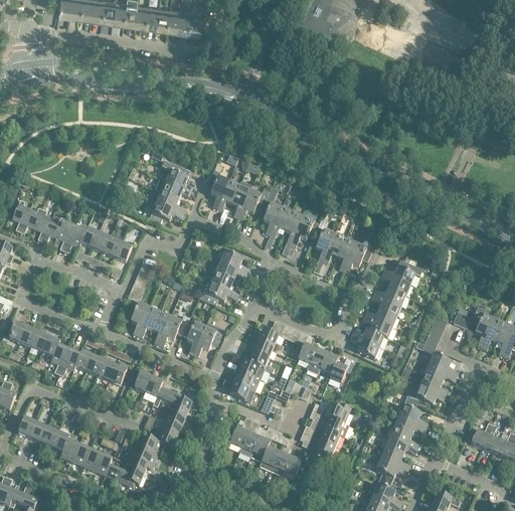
[(59,0),(59,2),(58,9),(70,11),(71,0),(59,0)]
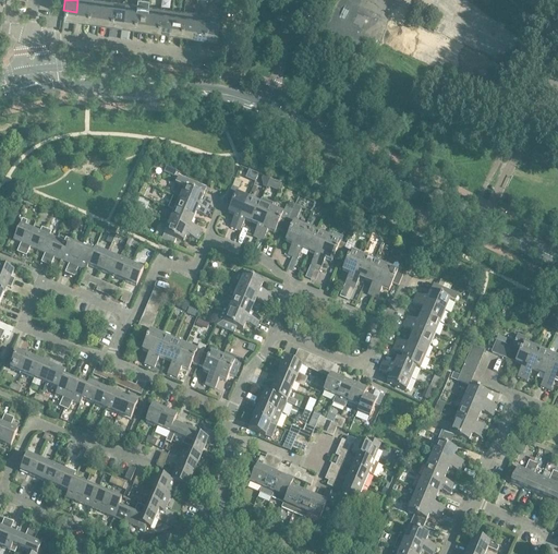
[(87,13),(89,0),(77,0),(76,12),(87,13)]
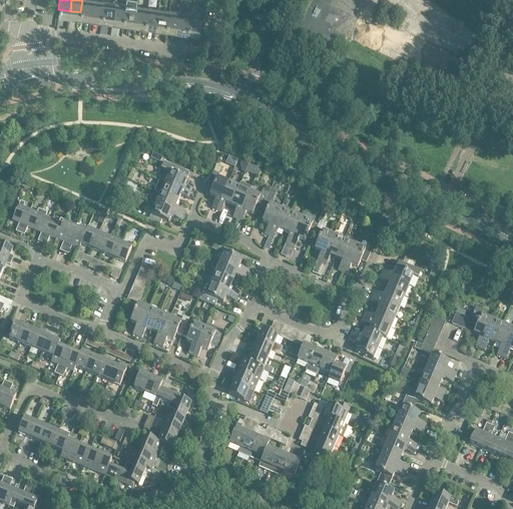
[(82,0),(80,12),(91,14),(93,0),(82,0)]
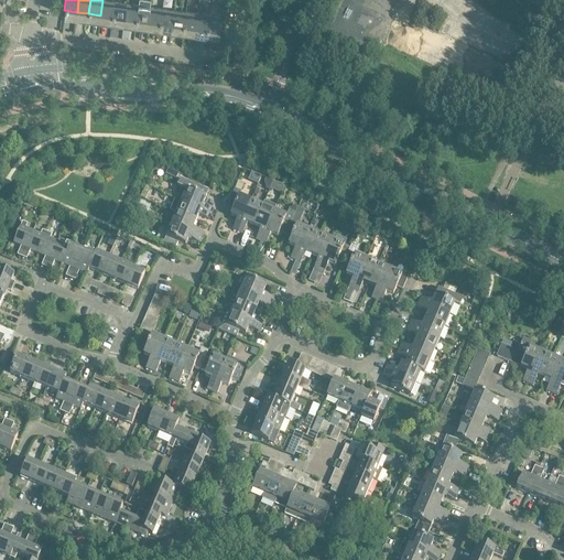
[(112,17),(115,0),(102,0),(100,15),(112,17)]
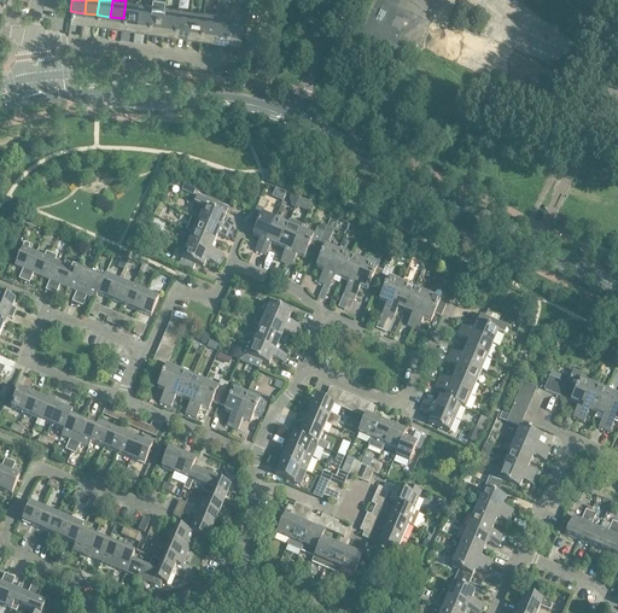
[(126,0),(123,18),(135,21),(139,0),(126,0)]
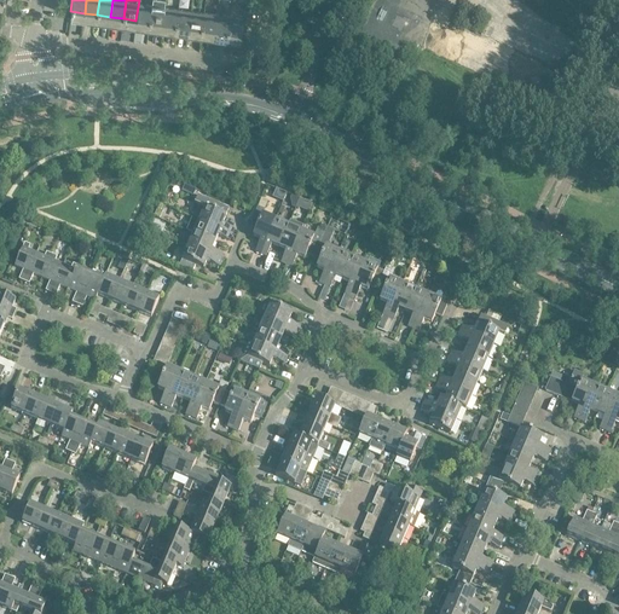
[(152,0),(139,0),(136,21),(149,22),(152,0)]
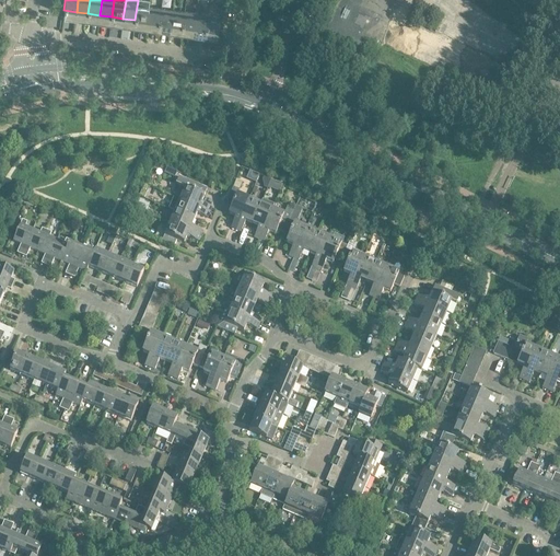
[(138,0),(135,20),(147,22),(150,2),(150,0),(138,0)]
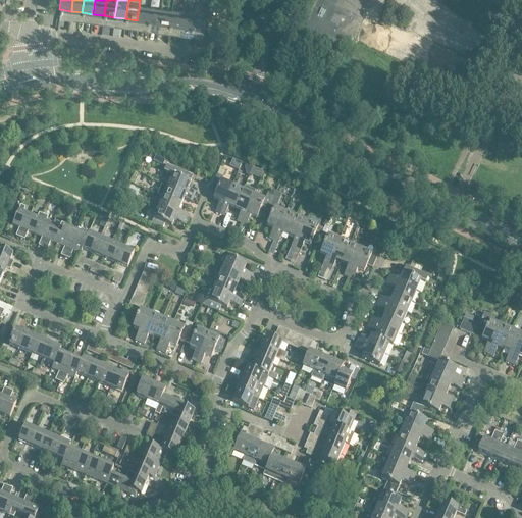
[(150,4),(140,2),(137,20),(148,21),(150,4)]
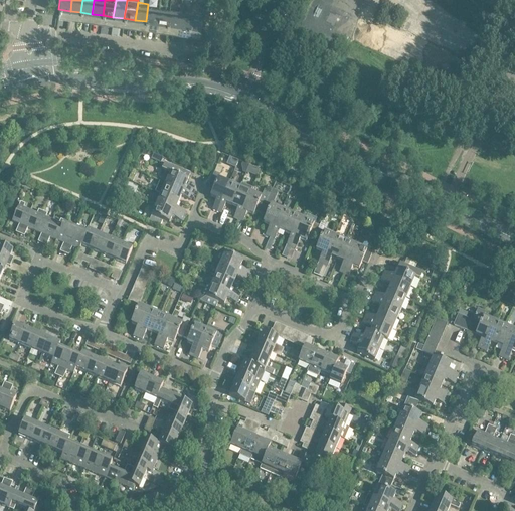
[(159,5),(148,4),(146,21),(157,23),(159,5)]
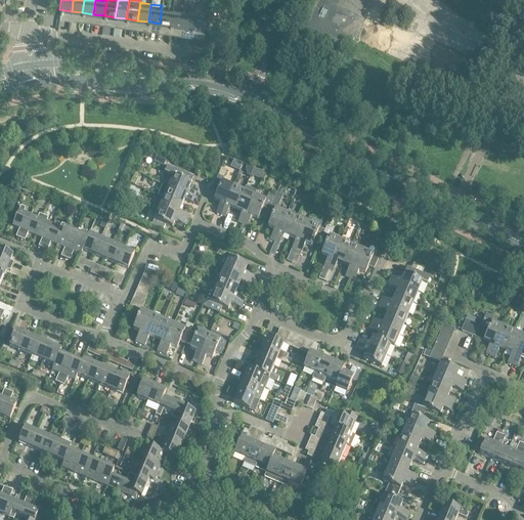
[(173,7),(162,5),(160,24),(170,25),(173,7)]
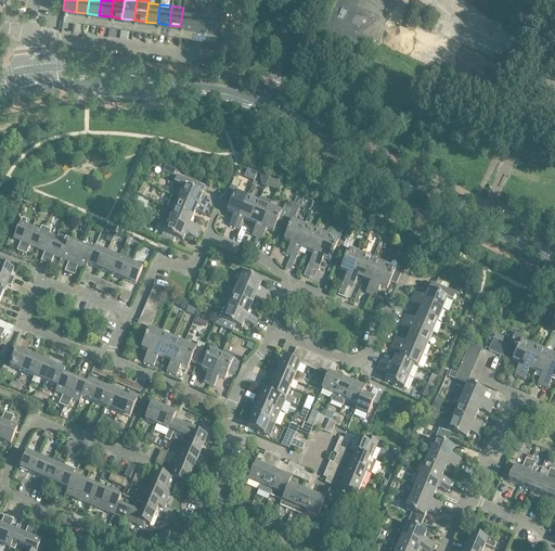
[(195,9),(183,8),(180,26),(192,28),(195,9)]
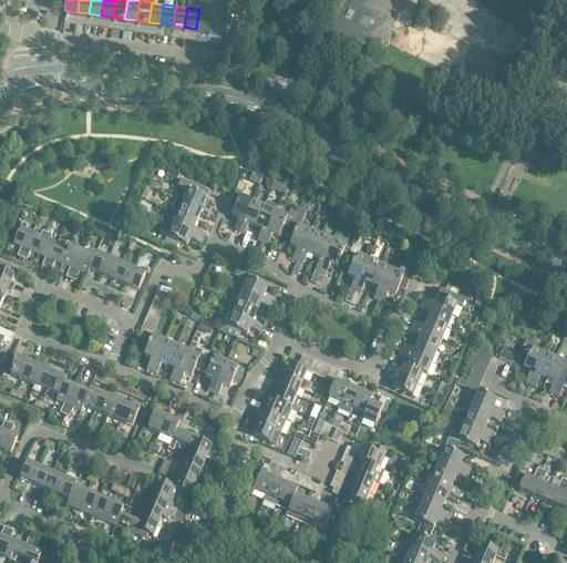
[(210,11),(199,9),(196,29),(208,30),(210,11)]
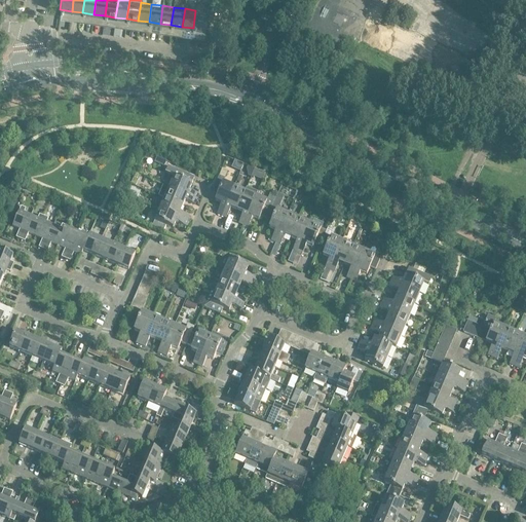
[(193,28),(204,30),(207,11),(195,10),(193,28)]
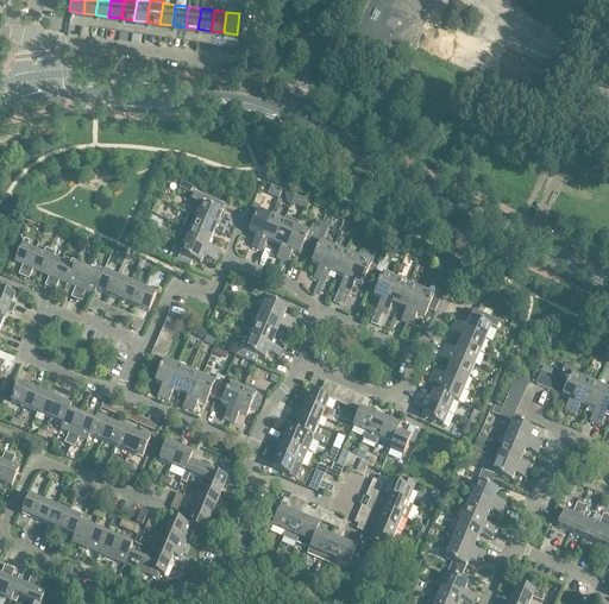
[(192,196),(200,200),(195,213),(228,227),(231,221),(219,216),(221,209),(221,208),(225,201),(195,188),(192,196)]
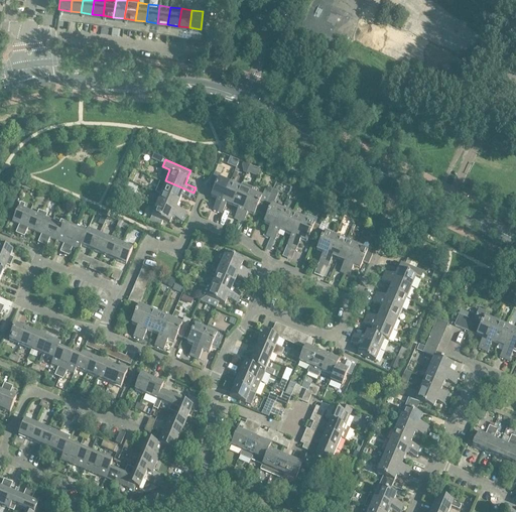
[(215,169),(210,180),(215,182),(211,194),(217,197),(213,207),(217,208),(229,180),(219,175),(220,171),(223,164),(218,162),(215,169)]
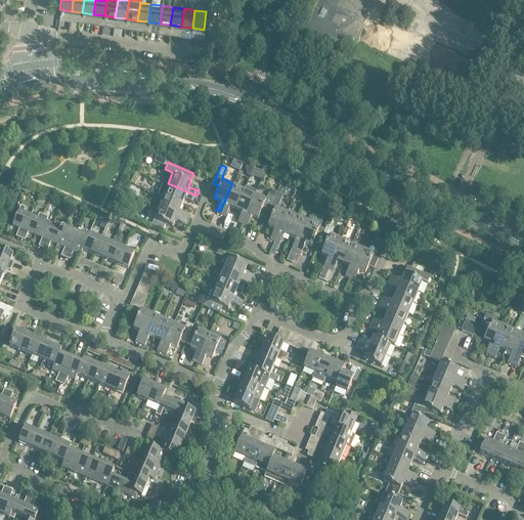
[(197,196),(168,183),(163,181),(158,191),(164,193),(181,202),(184,196),(194,200),(197,196)]
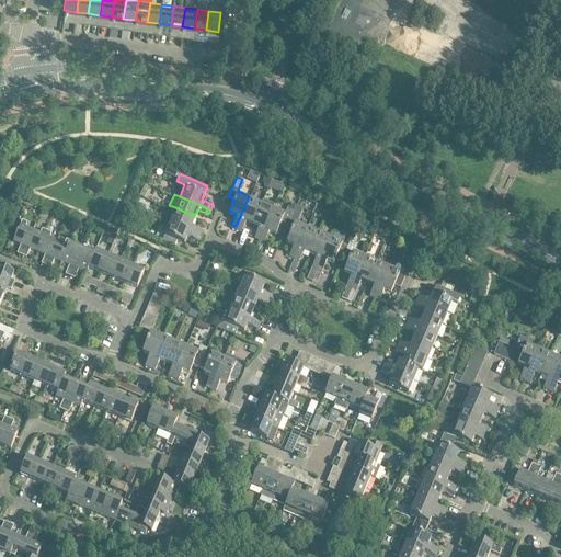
[(241,228),(245,218),(252,220),(261,201),(249,196),(236,226),(241,228)]
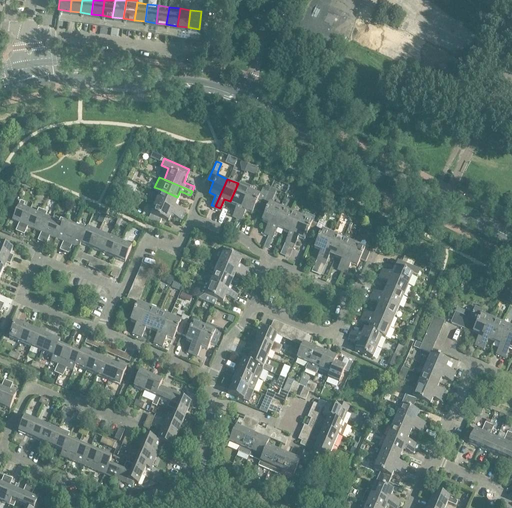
[(236,204),(232,214),(237,216),(248,188),(238,183),(230,201),(236,204)]
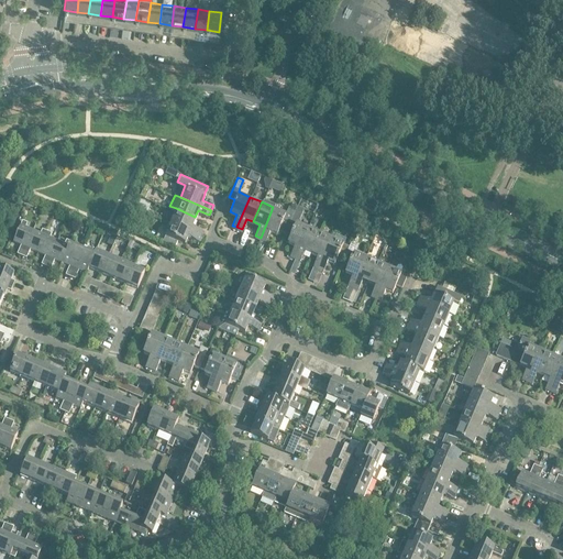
[(273,207),(261,238),(265,239),(269,229),(277,231),(278,228),(285,230),(289,218),(291,212),(288,210),(285,211),(273,207)]
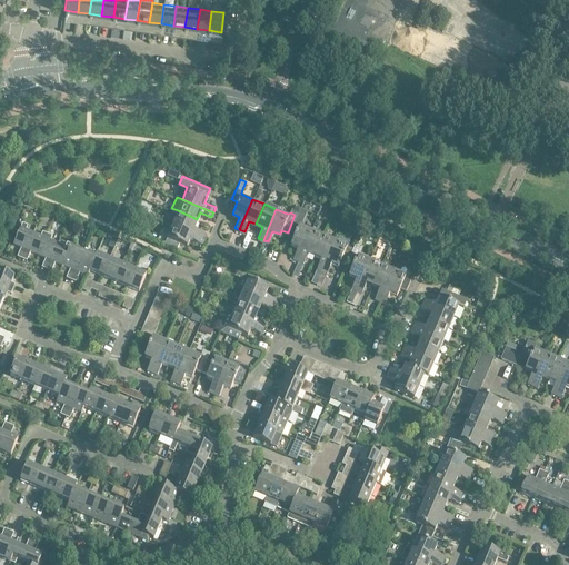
[(206,230),(195,226),(197,219),(178,210),(172,222),(202,236),(206,230)]
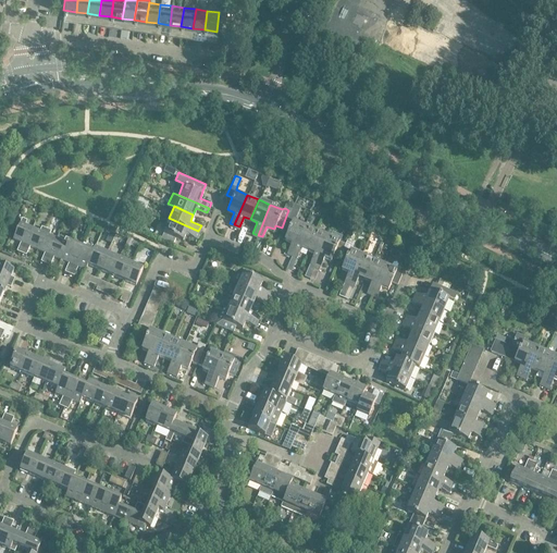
[(286,216),(282,228),(287,230),(284,237),(292,241),(287,252),(292,254),(305,223),(294,219),(295,214),(289,211),(287,216),(286,216)]
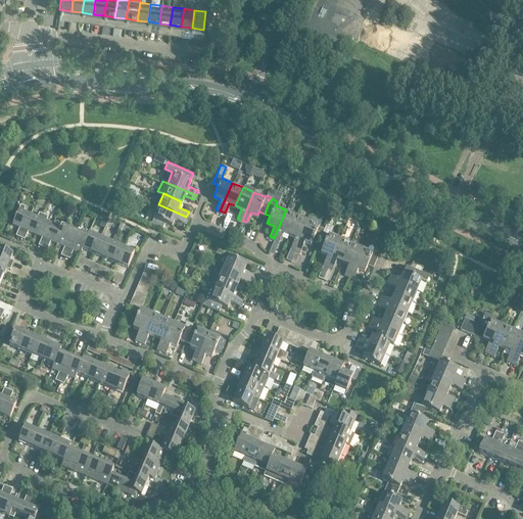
[(19,224),(15,232),(20,234),(31,210),(24,207),(26,203),(20,201),(12,221),(19,224)]
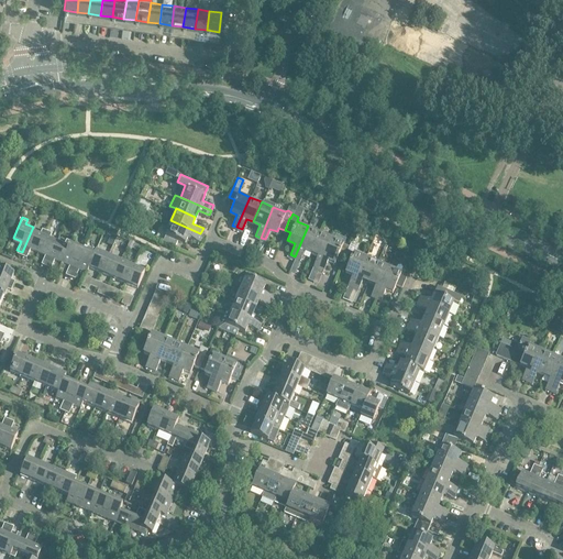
[(170,220),(163,238),(175,243),(177,238),(185,240),(188,233),(199,238),(200,233),(170,220)]
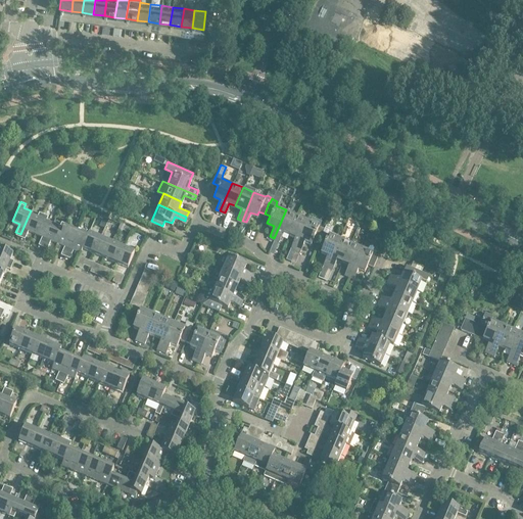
[(25,236),(28,228),(34,230),(43,210),(39,209),(38,214),(31,210),(20,234),(25,236)]
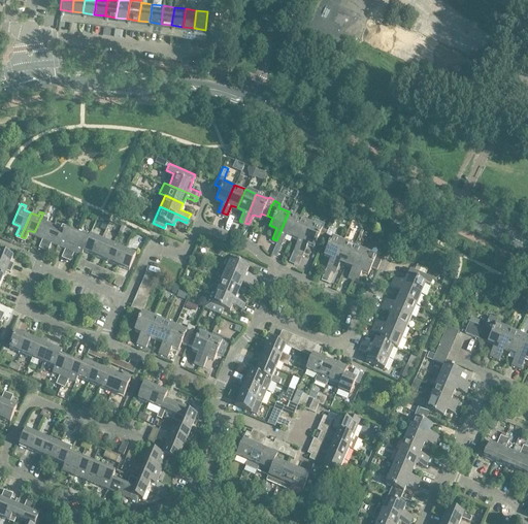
[(276,240),(274,243),(279,246),(282,242),(286,232),(292,234),(299,216),(289,211),(276,240)]
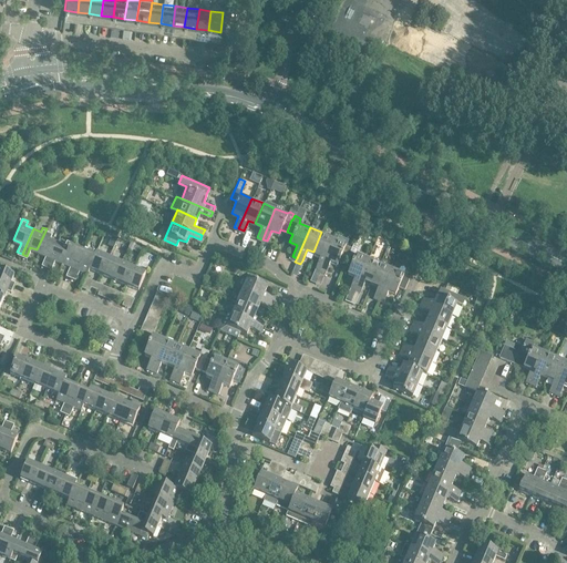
[(45,254),(41,263),(47,265),(58,238),(50,235),(52,232),(47,228),(37,249),(45,254)]
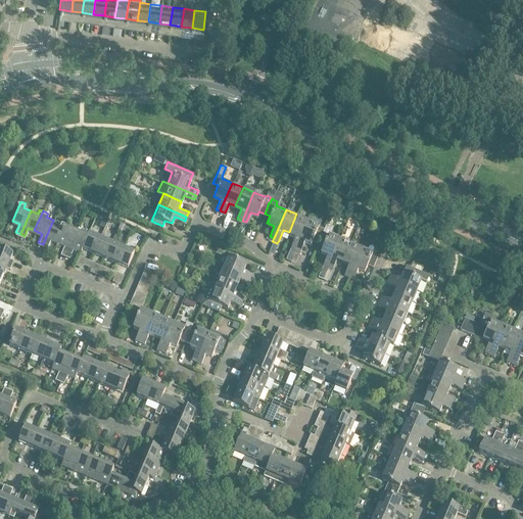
[(296,214),(289,232),(295,235),(291,245),(289,248),(293,250),(295,247),(307,219),(296,214)]
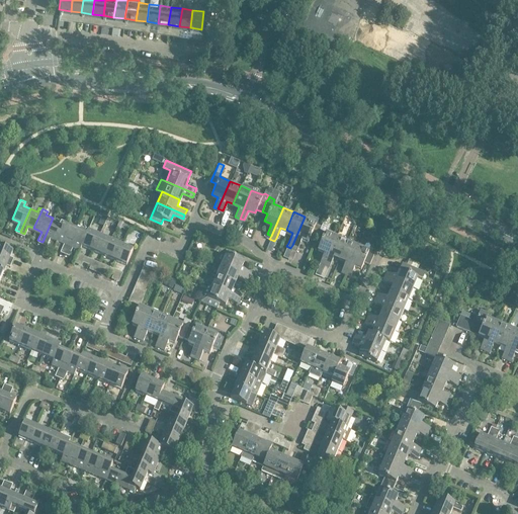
[(320,227),(321,224),(317,222),(319,217),(310,212),(307,211),(305,217),(292,245),(297,247),(301,237),(308,240),(310,236),(315,239),(320,227)]
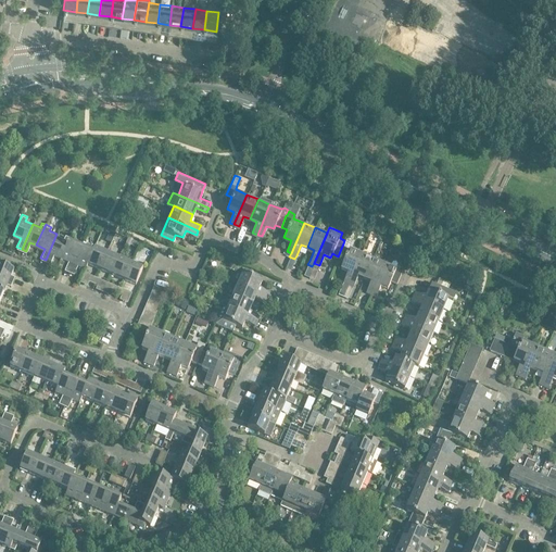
[(50,262),(53,252),(62,256),(68,239),(71,235),(65,233),(64,237),(57,234),(46,260),(50,262)]
